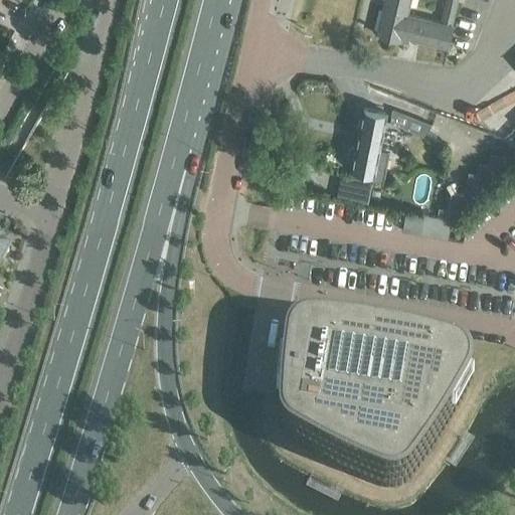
[(385,0),(383,9),(407,14),(410,0),(385,0)]
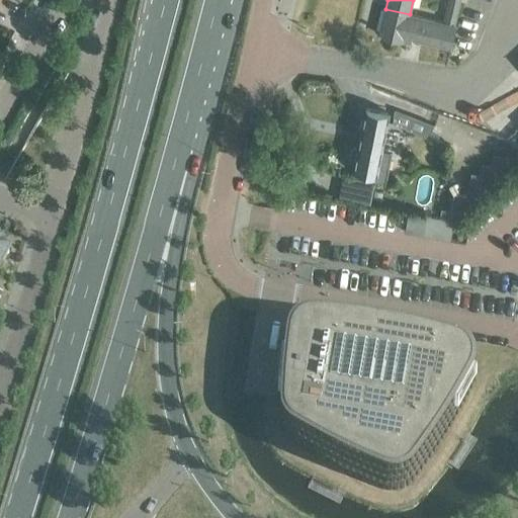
[(447,9),(457,12),(459,3),(449,1),(447,9)]
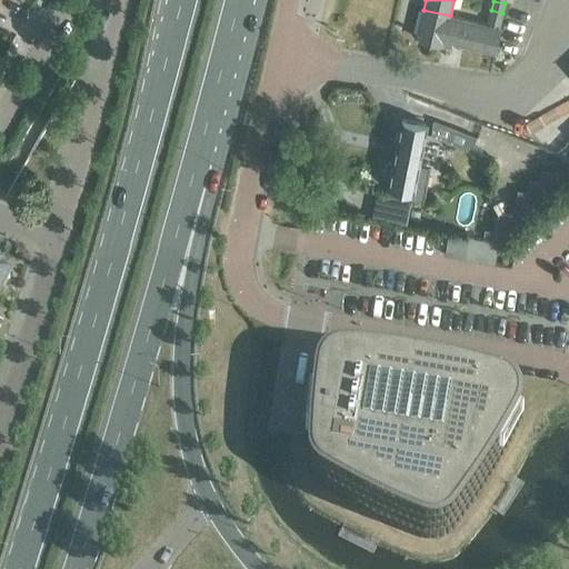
[(450,16),(423,10),(418,32),(416,32),(416,36),(417,36),(417,38),(442,45),(445,38),(495,51),(500,28),(499,28),(502,13),(491,10),(488,25),(450,16)]
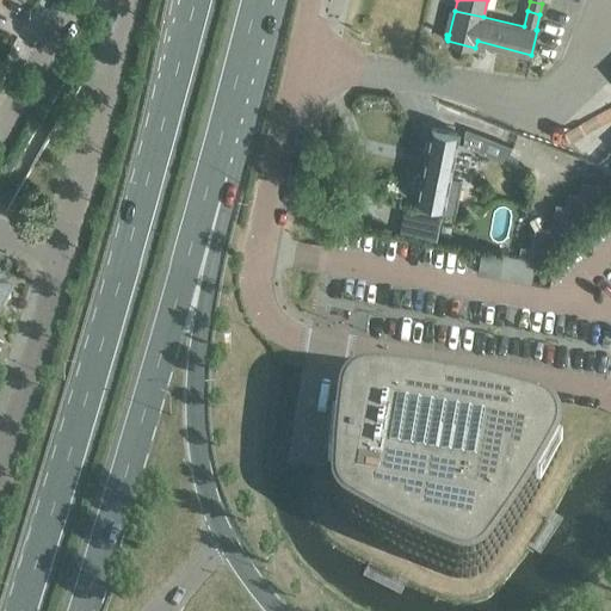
[(420,183),(417,199),(419,199),(418,209),(439,214),(454,214),(457,199),(462,177),(449,174),(456,144),(457,144),(457,141),(456,140),(457,133),(431,128),(420,183)]
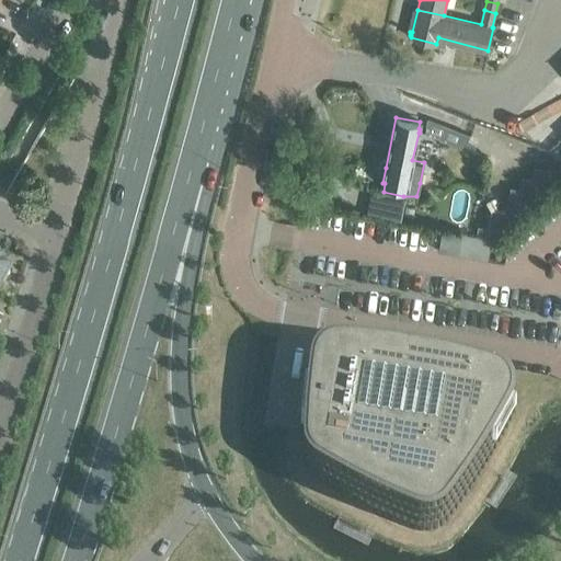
[(424,133),(464,148),(469,135),(426,118),(424,133)]
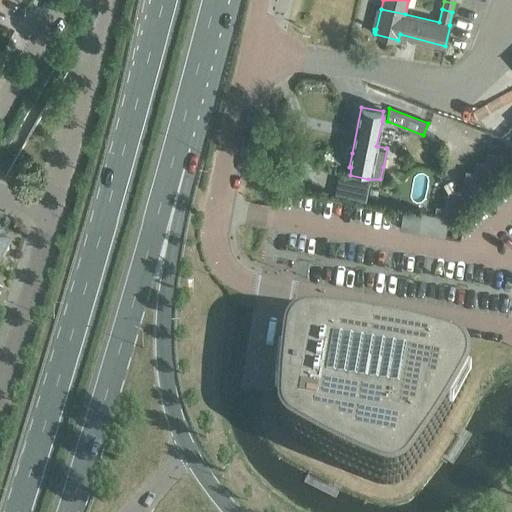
[(435,205),(434,215),(452,218),(480,188),(511,158),(511,144),(505,142),(497,141),(496,152),(487,151),(486,161),(476,160),(474,170),(465,169),(460,192),(447,190),(444,207),(435,205)]
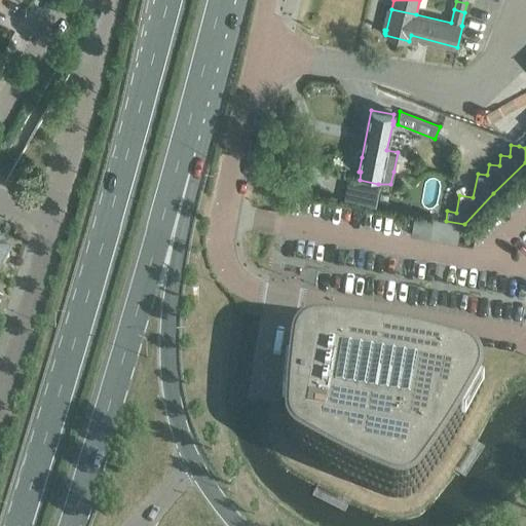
[(464,224),(446,221),(433,218),(429,238),(474,247),(477,226),(468,224),(464,224)]
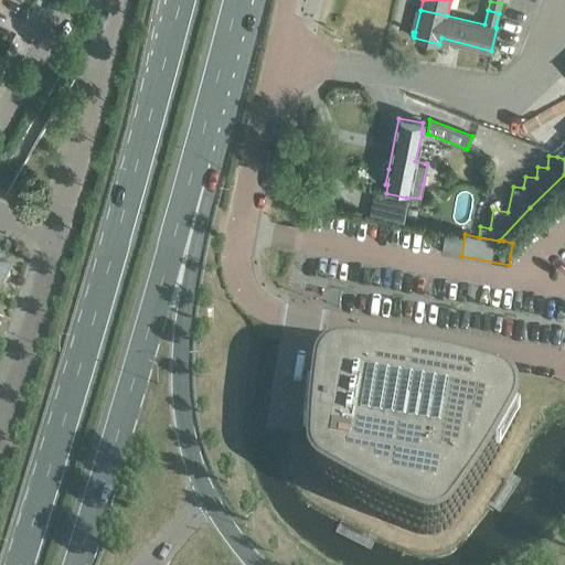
[(3,267),(0,265),(0,323),(1,321),(0,320),(0,295),(10,275),(2,270),(3,267)]
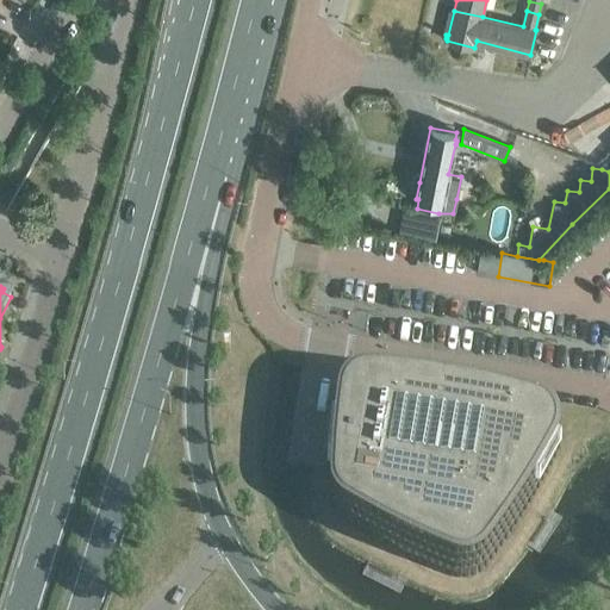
[(346,524),(371,539),(392,551),(435,570),(455,578),(461,579),(465,579),(467,579),(468,579),(472,578),(475,577),(479,576),(481,573),(485,571),(489,567),(497,555),(511,536),(524,516),(536,496),(548,474),(558,458),(559,455),(559,453),(560,449),(560,447),(560,443),(559,440),(559,437),(559,435),(556,431),(554,427),(553,425),(551,422),(548,421),(545,418),(543,417),(540,416),(533,414),(514,409),(491,403),(458,397),(434,392),(410,390),(386,387),(369,386),(365,386),(361,387),(356,388),(352,390),(349,391),(348,392),(346,394),(343,398),(341,402),(341,403),(338,406),(338,410),(337,414),(337,417),(337,419),(332,419),(328,460),(328,461),(332,462),(331,477),(330,500),(330,504),(330,505),(334,511),(335,515),(337,518),(340,521),(343,523),(346,524)]
